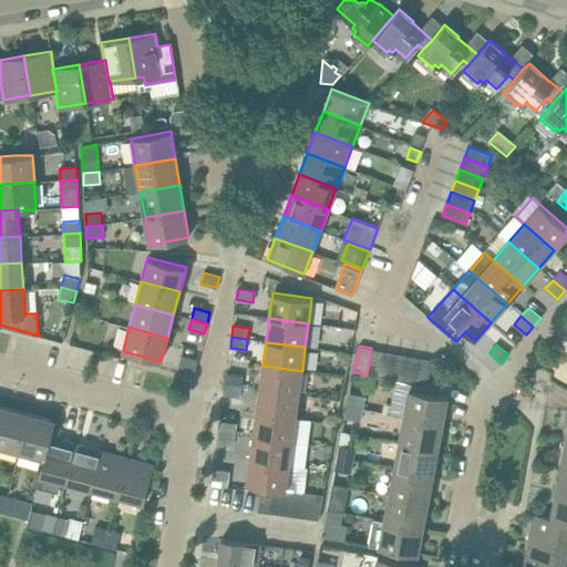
[(566,360),(566,356),(557,348),(550,357),(563,367),(566,360)]
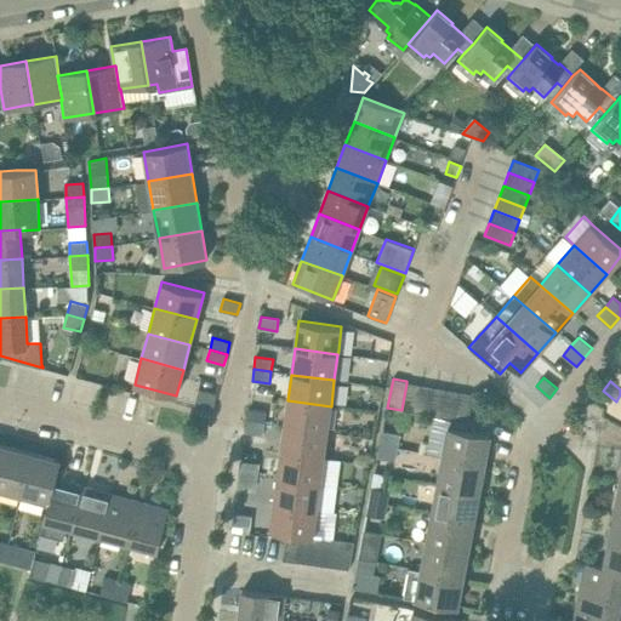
[(415,412),(420,386),(406,383),(402,410),(415,412)]
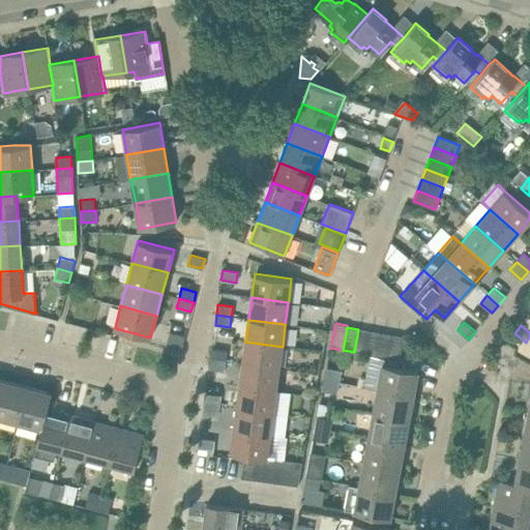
[(365,354),(370,331),(358,329),(354,352),(365,354)]
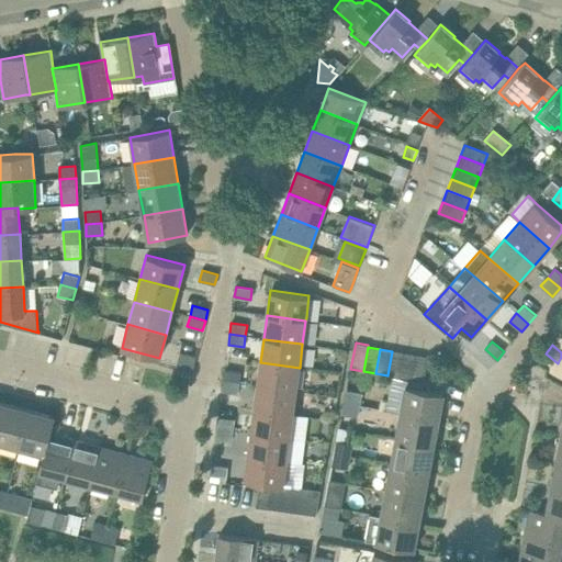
[(400,378),(404,353),(392,351),(388,375),(400,378)]
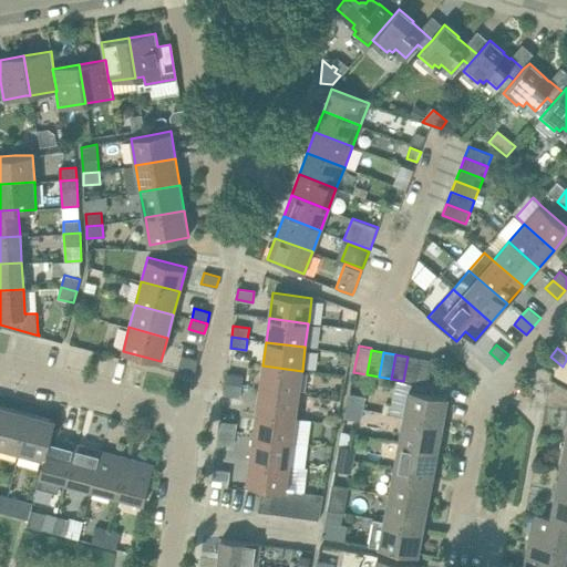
[(195,370),(197,359),(182,356),(179,366),(195,370)]
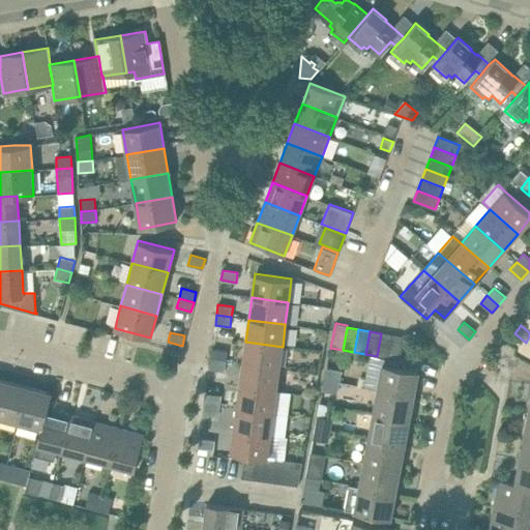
[(387,358),(392,335),(381,333),(377,356),(387,358)]
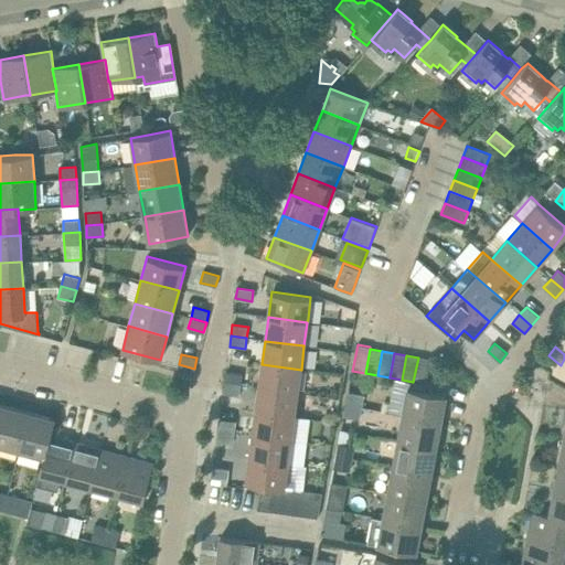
[(426,384),(430,360),(418,358),(413,382),(426,384)]
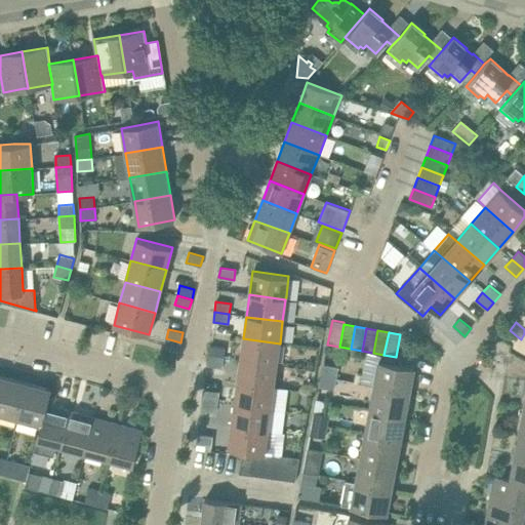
[(277,365),(280,344),(243,338),(240,360),(277,365)]
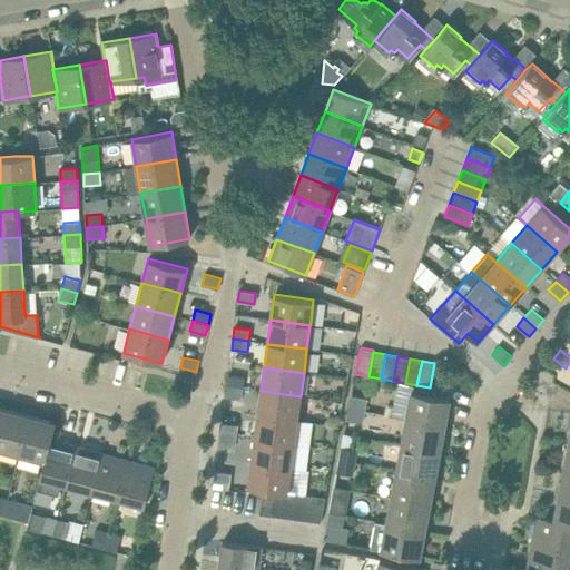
[(228,375),(226,386),(243,389),(244,377),(228,375)]
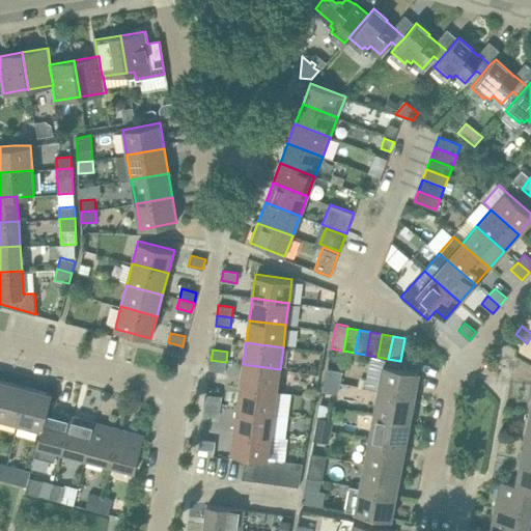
[(372,389),(379,390),(415,396),(419,371),(398,367),(399,363),(379,359),(372,389)]
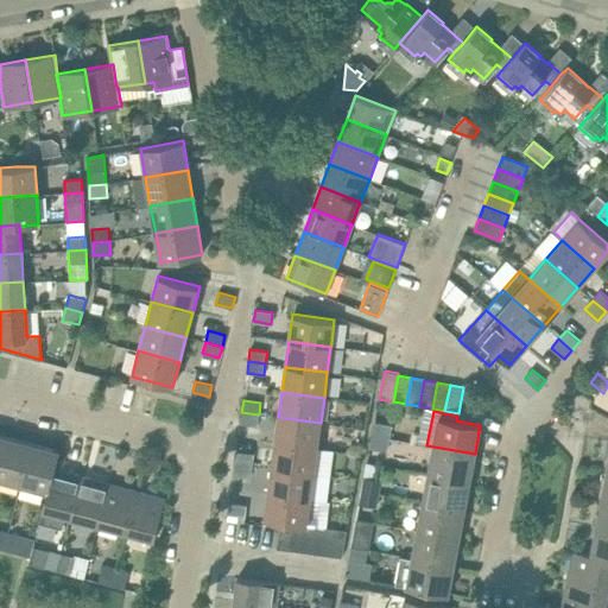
[(257,426),(259,415),(241,412),(240,424),(257,426)]
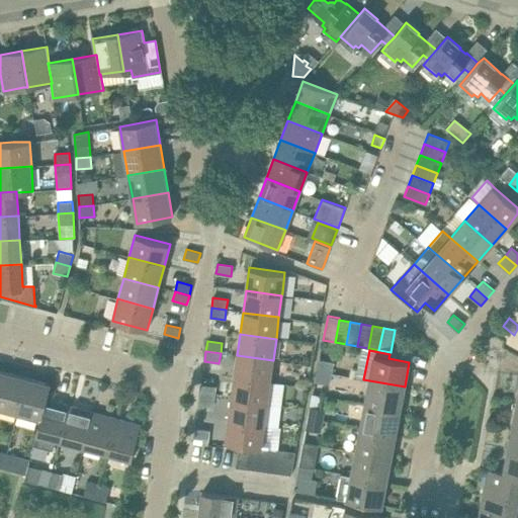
[(270,381),(273,360),(237,355),(235,377),(270,381)]
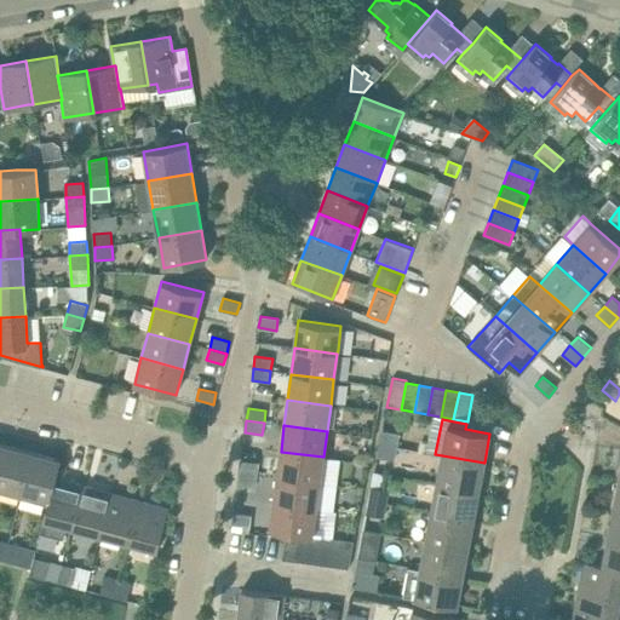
[(382,430),(379,443),(397,447),(400,434),(382,430)]
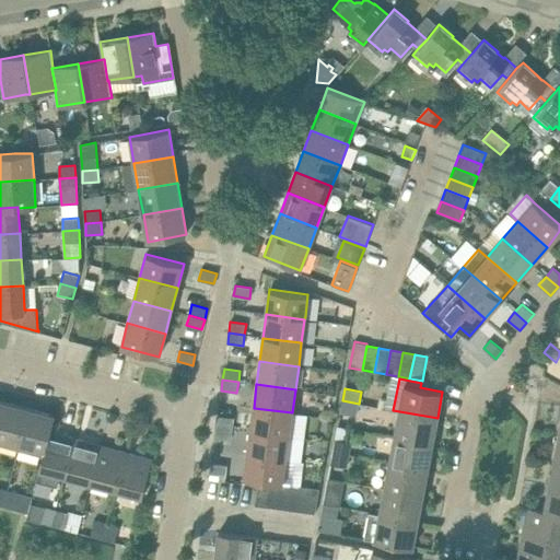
[(356,415),(359,404),(342,400),(340,412),(356,415)]
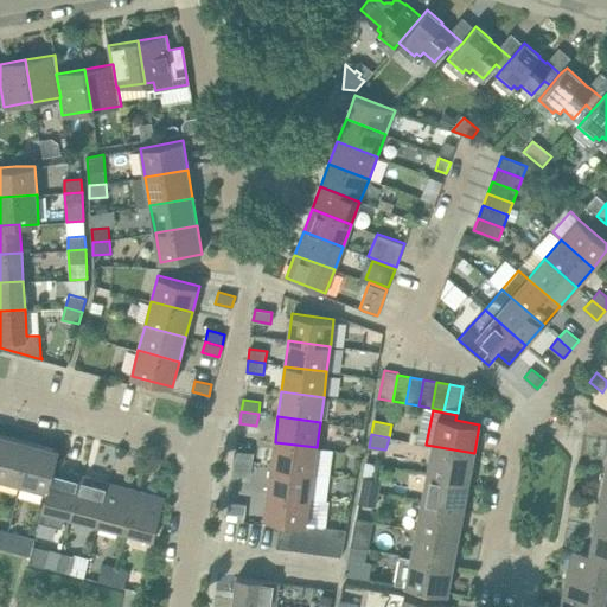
[(0,478),(20,484),(31,442),(4,435),(0,448),(0,478)]
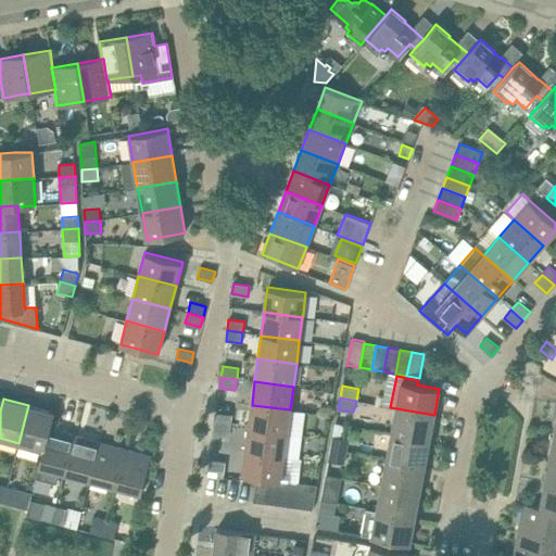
[(54,412),(28,405),(19,443),(43,450),(49,428),(50,428),(54,412)]
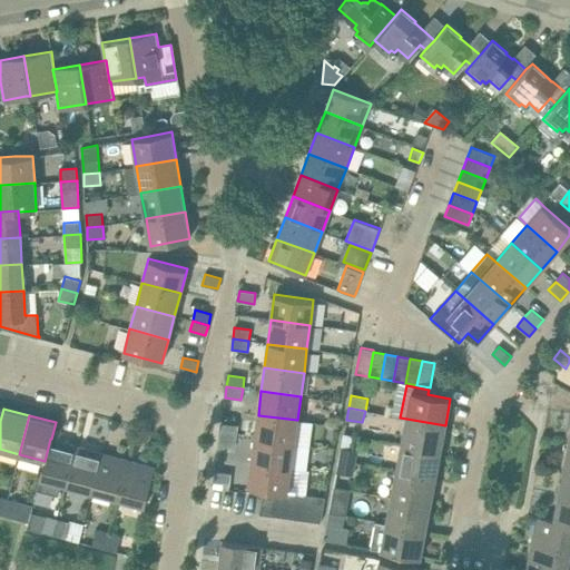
[(294,444),(297,420),(258,415),(255,439),(294,444)]
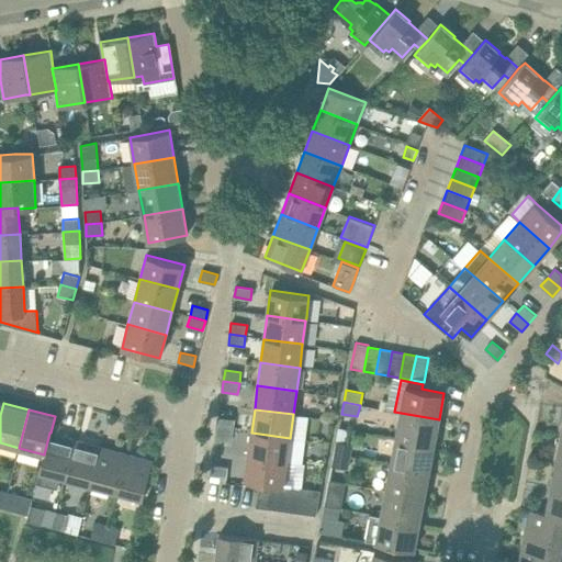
[(434,446),(439,419),(401,413),(395,438),(434,446)]
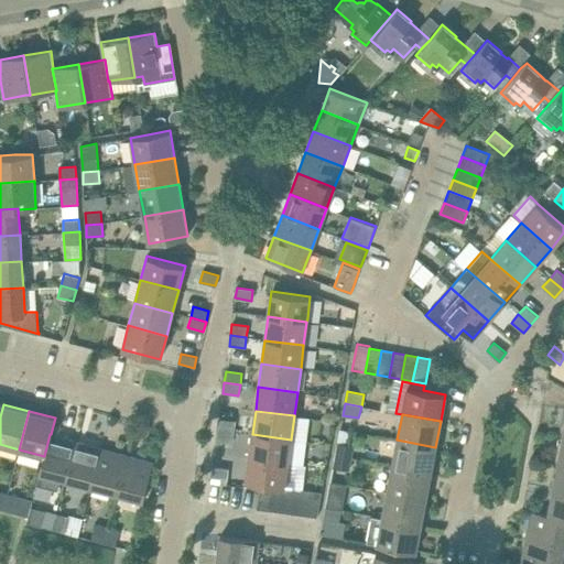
[(235,421),(219,419),(218,429),(234,431),(235,421)]
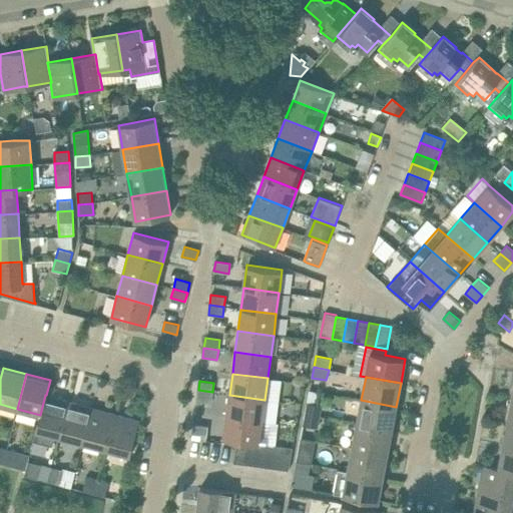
[(210,402),(212,392),(198,390),(196,400),(210,402)]
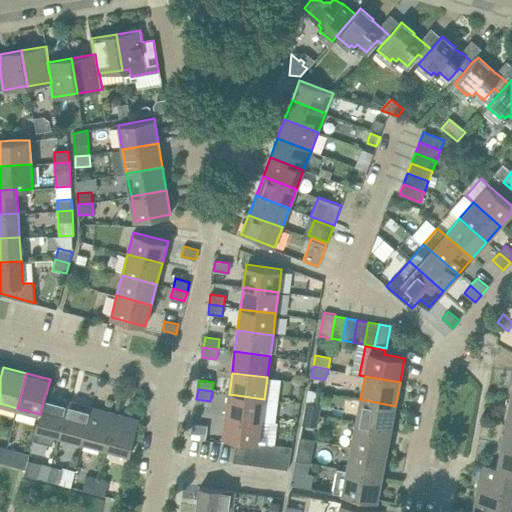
[(60,435),(69,400),(46,394),(45,394),(40,414),(36,429),(60,435)]
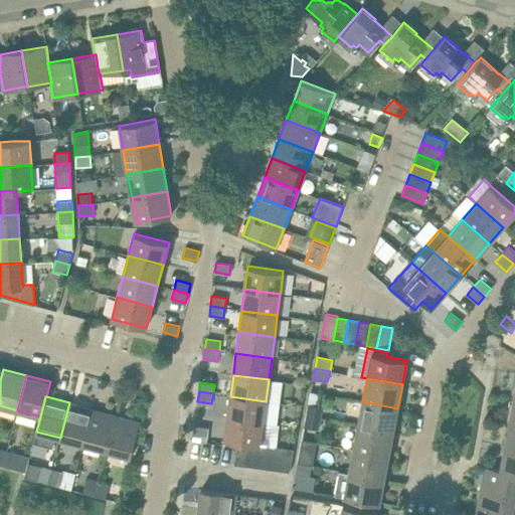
[(263,422),(266,401),(230,396),(227,417),(263,422)]
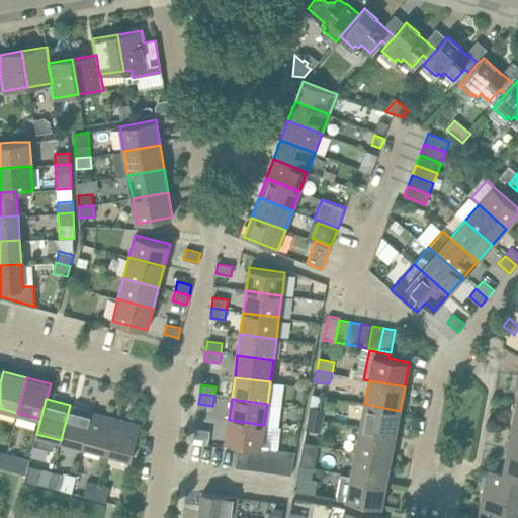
[(396,435),(400,411),(364,404),(360,428),(396,435)]
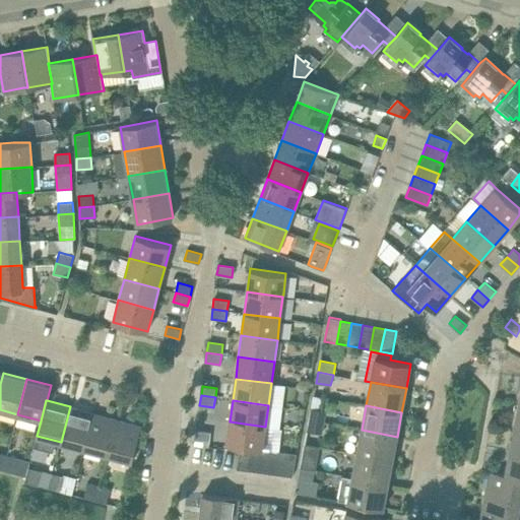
[(84,448),(93,413),(70,406),(61,442),(84,448)]
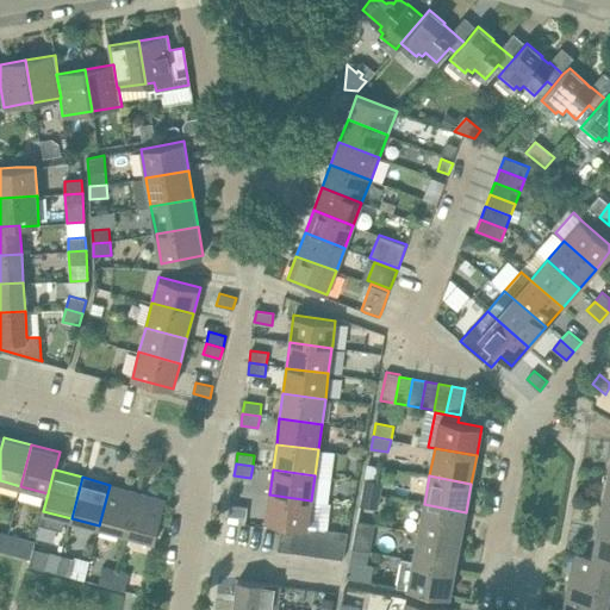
[(366,479),(362,492),(380,496),(383,483),(366,479)]
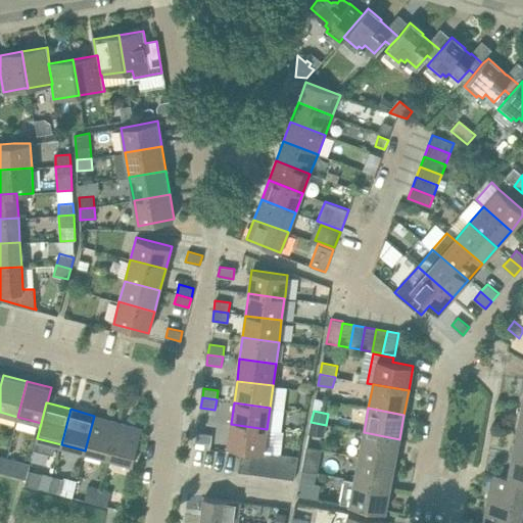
[(108,458),(117,422),(94,416),(85,450),(108,458)]
